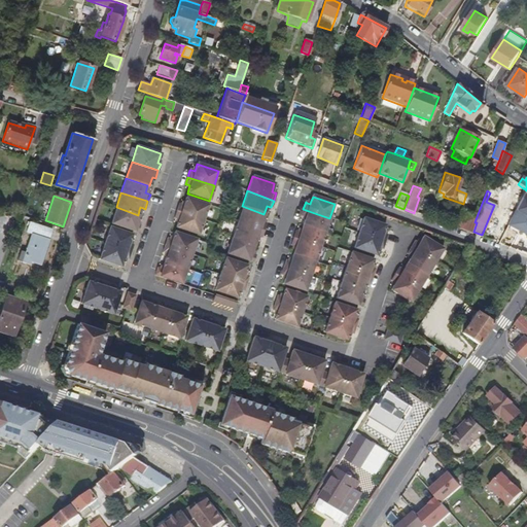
[(202,220),(207,205),(185,198),(184,203),(183,205),(180,204),(178,204),(176,211),(202,220)]
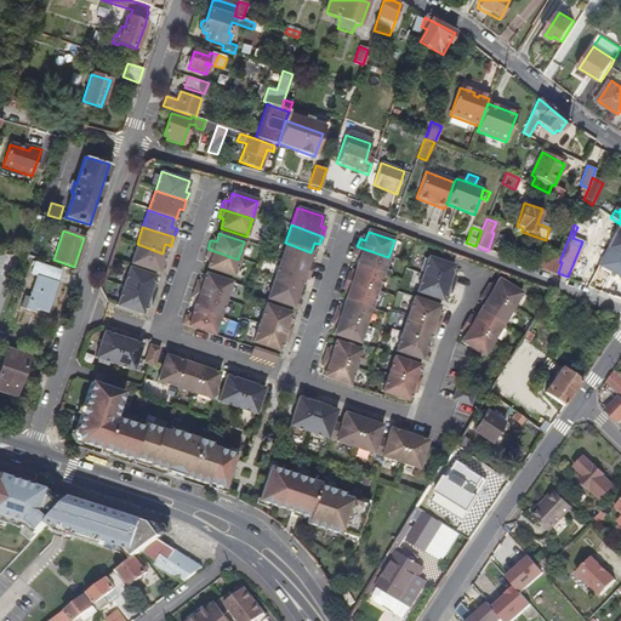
[(604,248),(620,256),(620,237),(613,233),(604,248)]
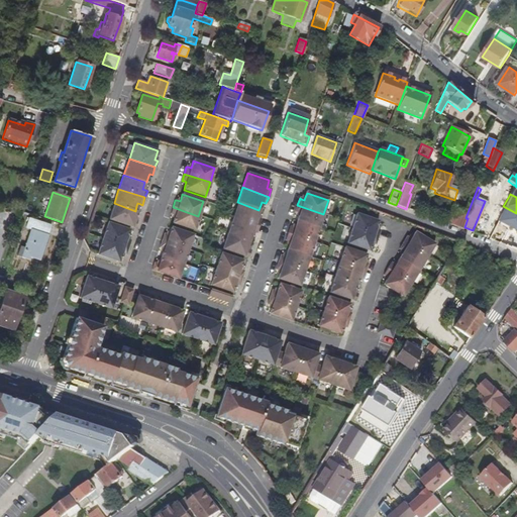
[(257,214),(259,210),(237,202),(232,217),(259,226),(261,219),(259,218),(256,218),(257,214)]
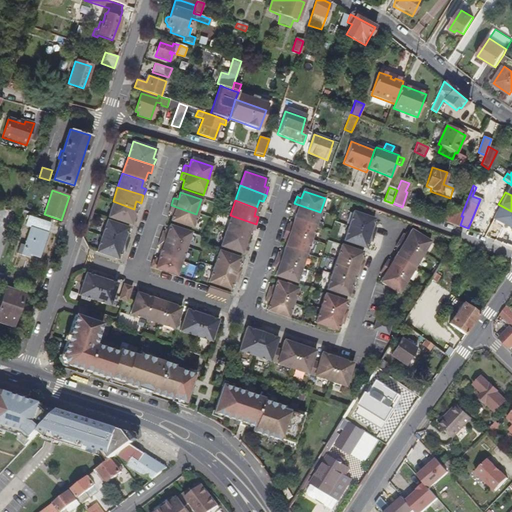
[(133,215),(136,209),(134,209),(113,201),(107,217),(133,226),(135,219),(135,218),(133,218),(133,215)]
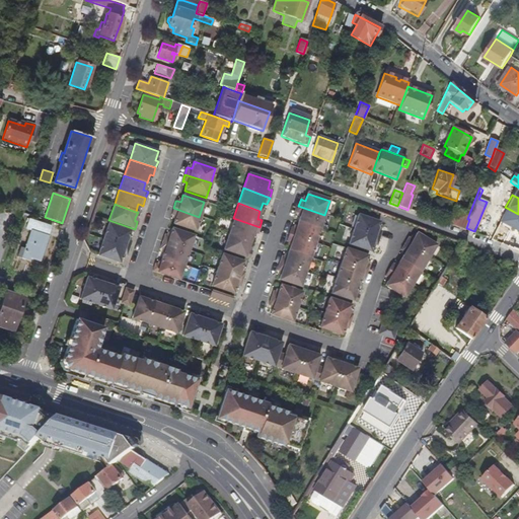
[(319,229),(324,215),(298,206),(296,214),(297,214),(300,215),(299,218),(298,222),(319,229)]
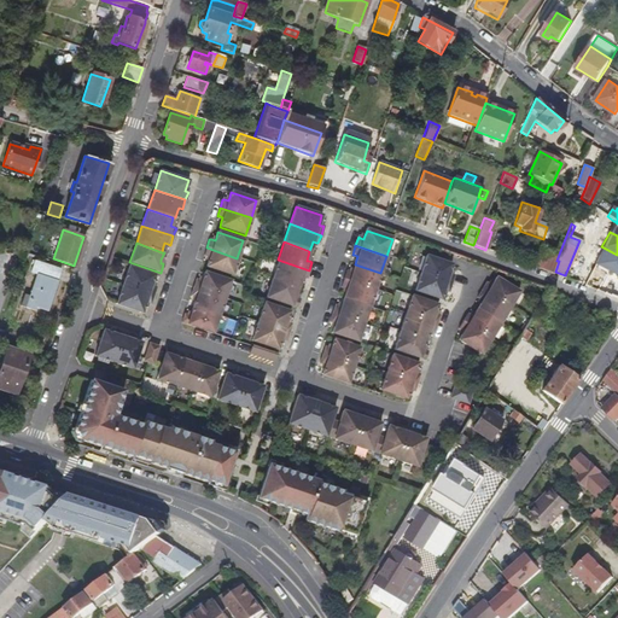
[(617,266),(617,255),(601,246),(598,255),(607,260),(605,263),(612,268),(614,264),(617,266)]
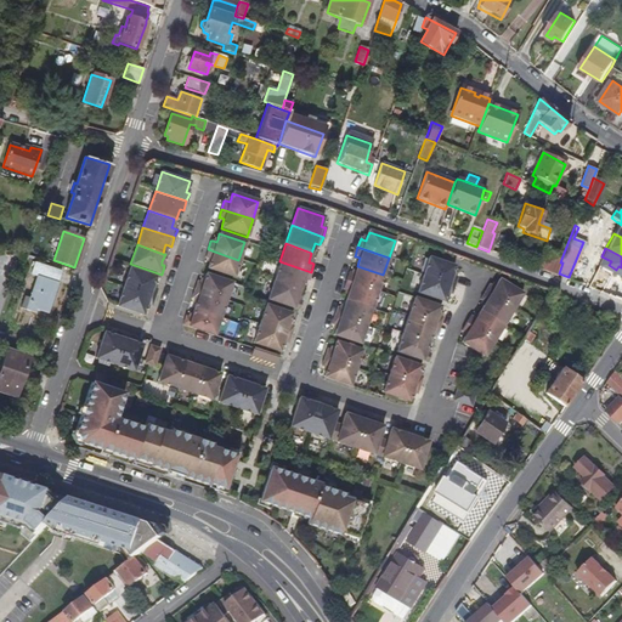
[(233,277),(238,260),(208,249),(204,258),(207,258),(210,259),(209,263),(207,269),(233,277)]
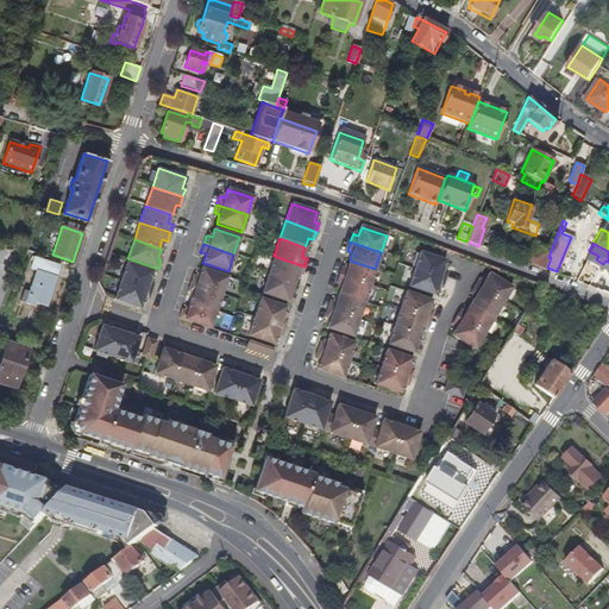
[(547,268),(551,257),(548,257),(550,253),(532,246),(526,263),(545,271),(547,268)]
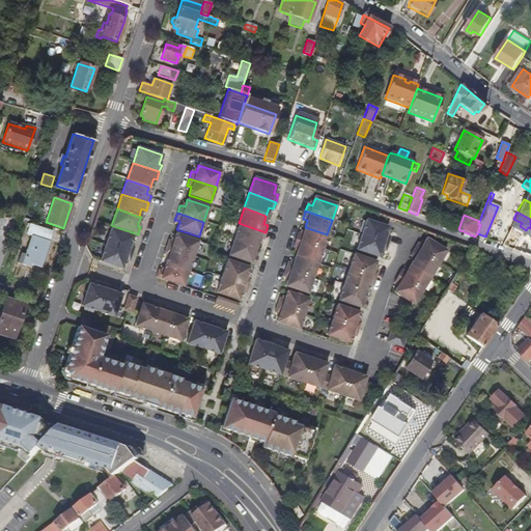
[(387,232),(388,228),(366,220),(361,235),(388,244),(390,236),(389,236),(386,235),(387,232)]
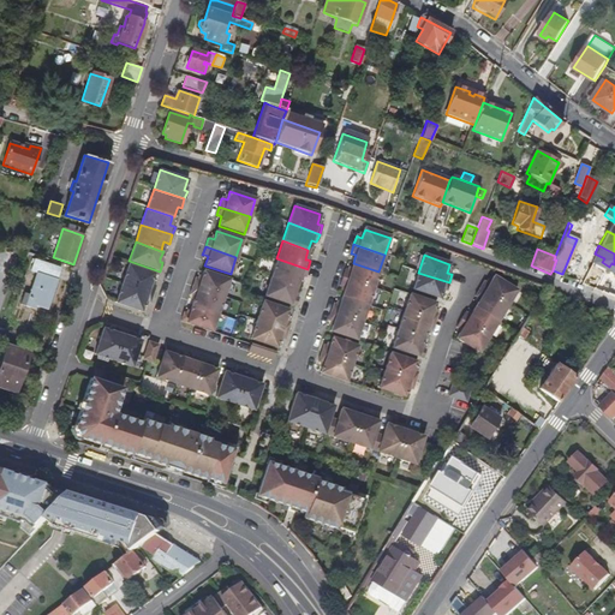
[(304,278),(308,269),(276,258),(270,278),(296,286),(298,279),(299,276),(302,276),(304,278)]
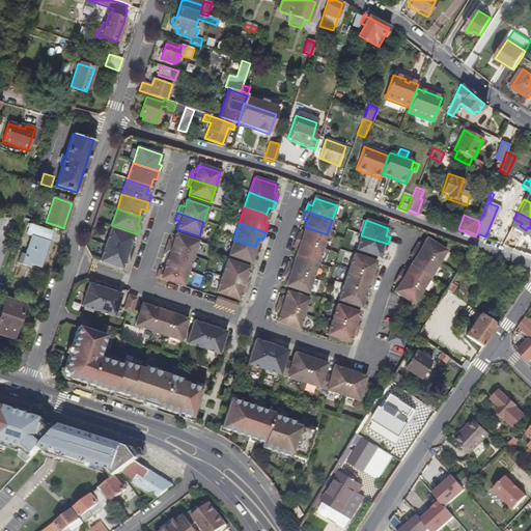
[(38,267),(51,231),(28,224),(25,233),(30,235),(24,254),(19,252),(16,262),(23,266),(25,261),(38,267)]
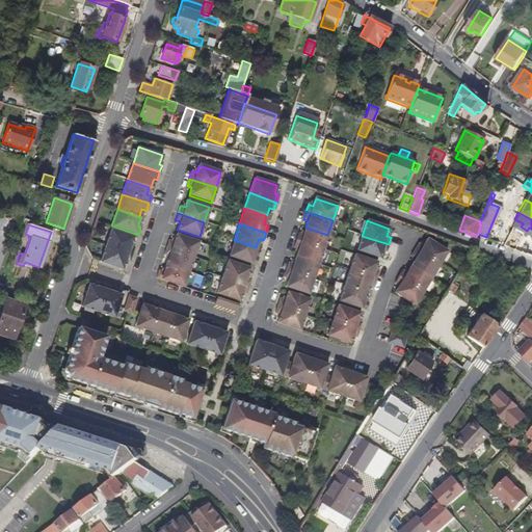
[(322,250),(327,235),(306,228),(303,232),(302,235),(300,235),(298,234),(296,241),(322,250)]
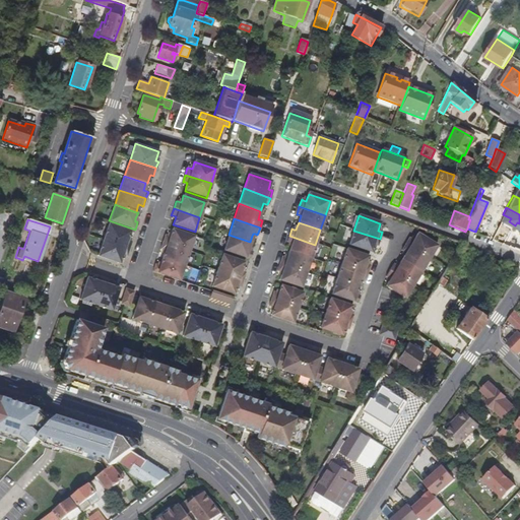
[(127,238),(129,232),(108,224),(103,240),(129,249),(131,242),(129,241),(127,240),(127,238)]
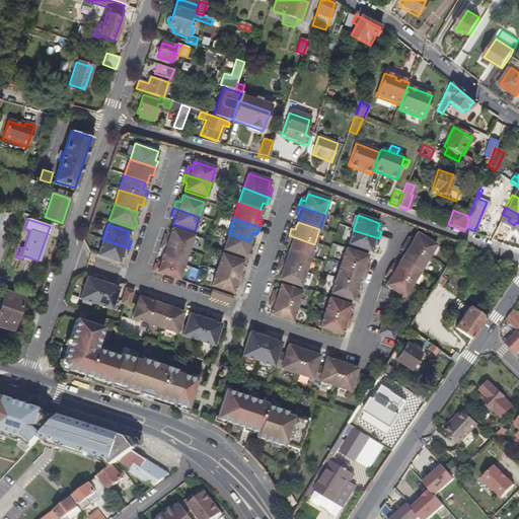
[(188,250),(193,236),(171,229),(169,233),(168,236),(166,235),(164,234),(161,241),(188,250)]
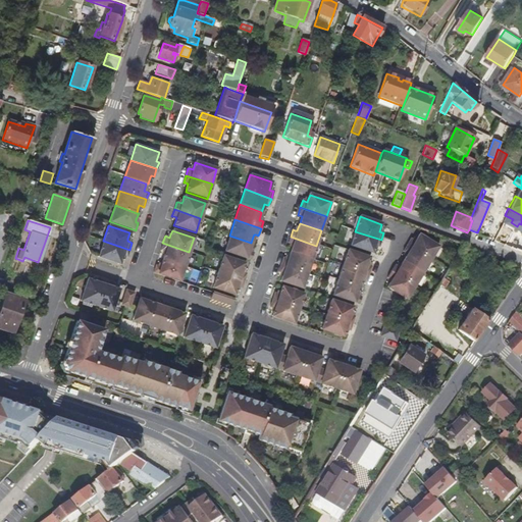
[(378,248),(381,240),(355,231),(350,246),(371,253),(373,249),(374,246),(377,247),(378,248)]
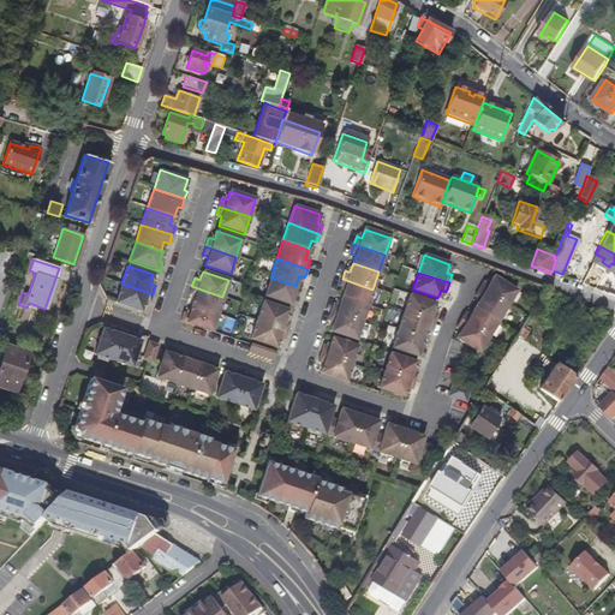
[(507,306),(517,291),(494,276),(490,282),(489,285),(485,284),(483,282),(479,290),(507,306)]
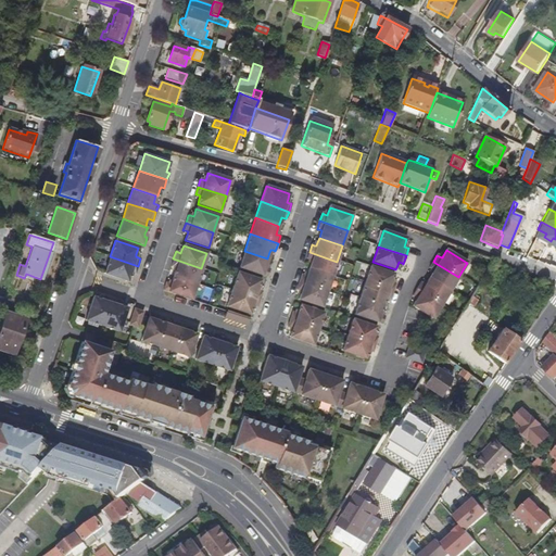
[(265,265),(267,258),(244,251),(239,268),(266,277),(269,269),(267,268),(264,267),(265,265)]
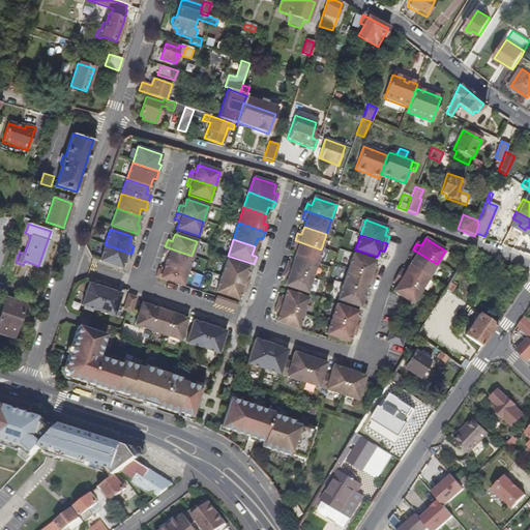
[(316,264),(321,249),(295,240),(292,247),(294,248),(297,249),(296,252),(294,257),(316,264)]
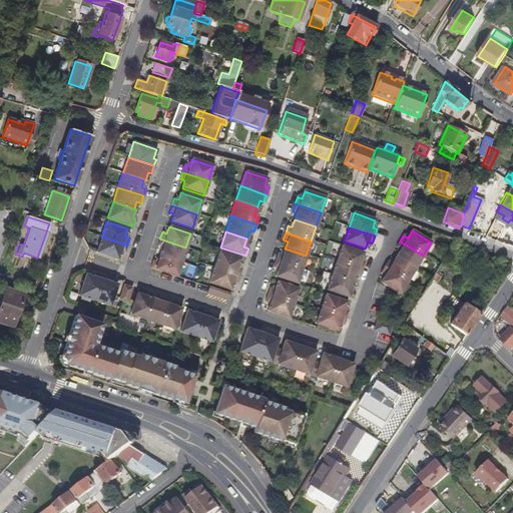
[(124,252),(127,245),(101,236),(95,252),(117,260),(119,253),(120,251),(122,252),(124,252)]
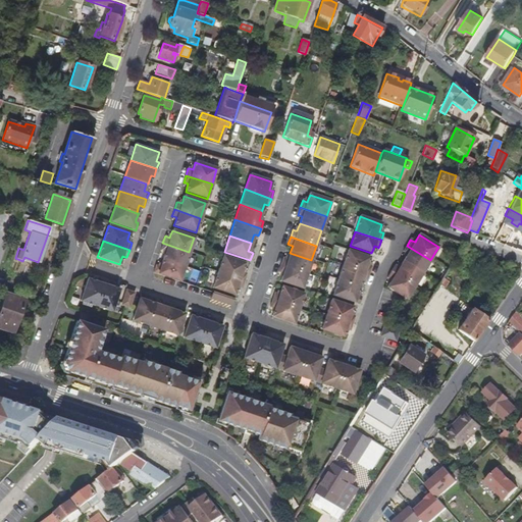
[(184,267),(189,252),(162,243),(160,250),(162,251),(164,252),(163,255),(162,259),(184,267)]
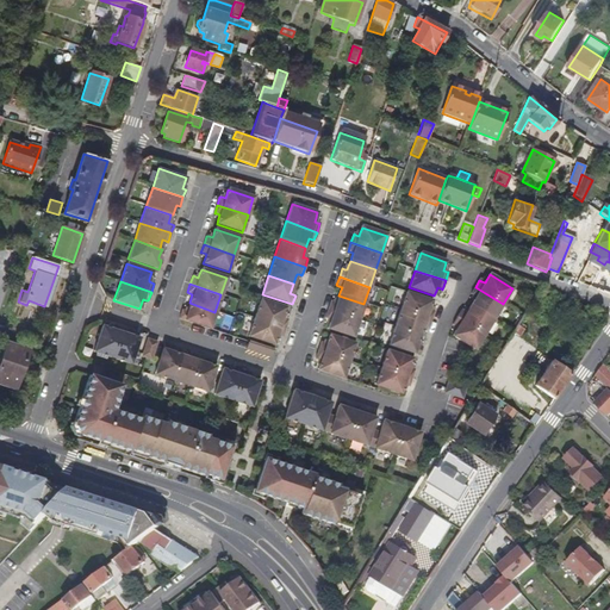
[(493,319),(503,304),(475,287),(471,294),(473,296),(475,298),(473,300),(471,305),(493,319)]
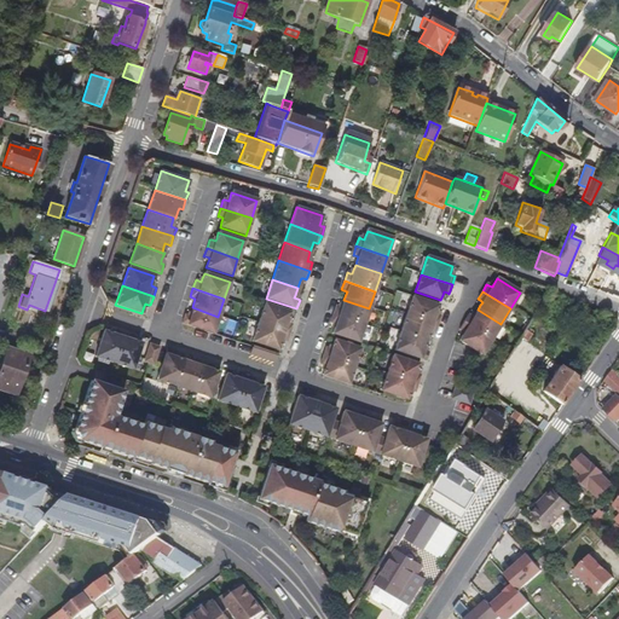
[(435,312),(438,306),(411,298),(406,314),(437,325),(440,317),(438,316),(434,314),(435,312)]
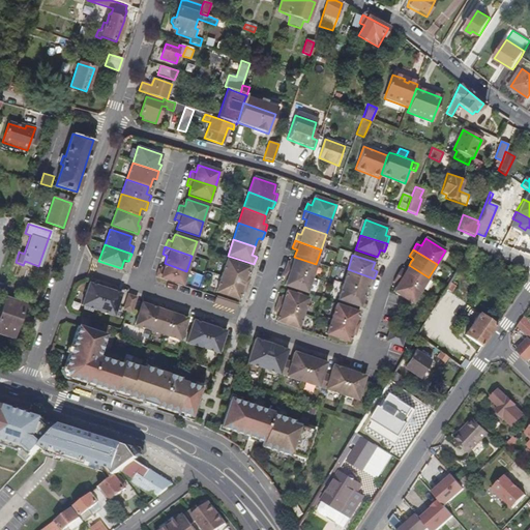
[(311,278),(316,264),(294,257),(293,261),(292,264),(289,263),(287,263),(285,270),(311,278)]
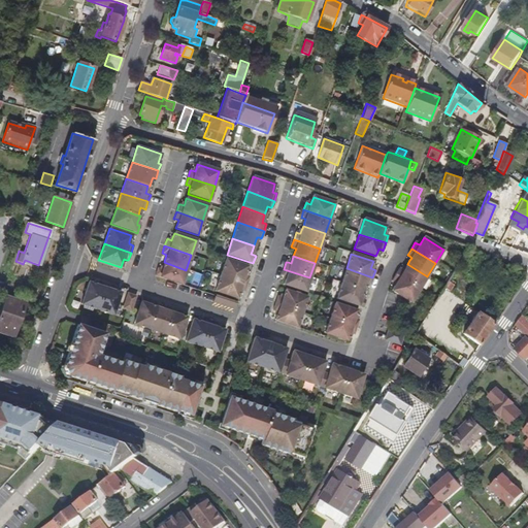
[(244,272),(246,266),(225,259),(220,275),(245,285),(249,276),(246,276),(243,275),(244,272)]
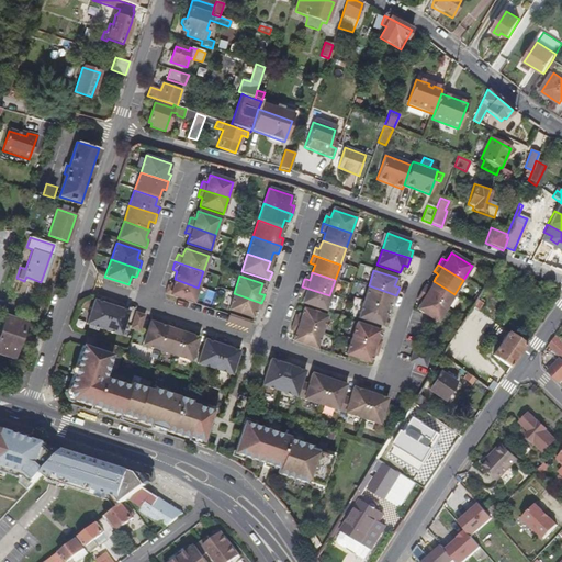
[(192,303),(198,288),(175,279),(172,284),(171,287),(169,287),(167,285),(164,293),(192,303)]
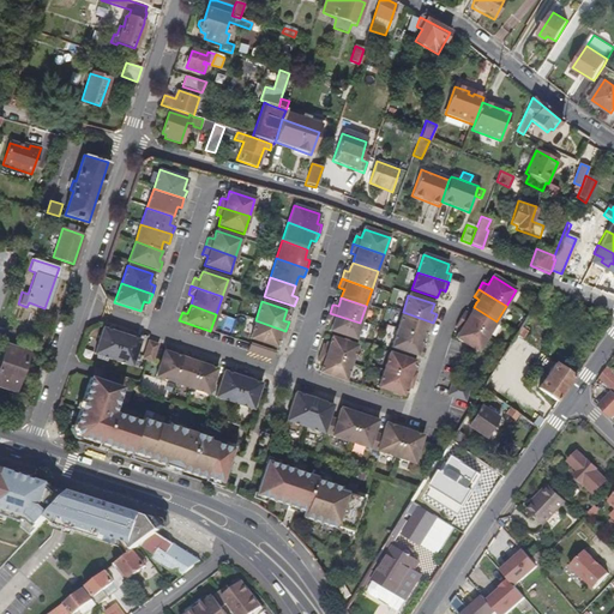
[(487,337),(497,321),(474,307),(470,312),(469,315),(465,313),(464,312),(459,319),(487,337)]
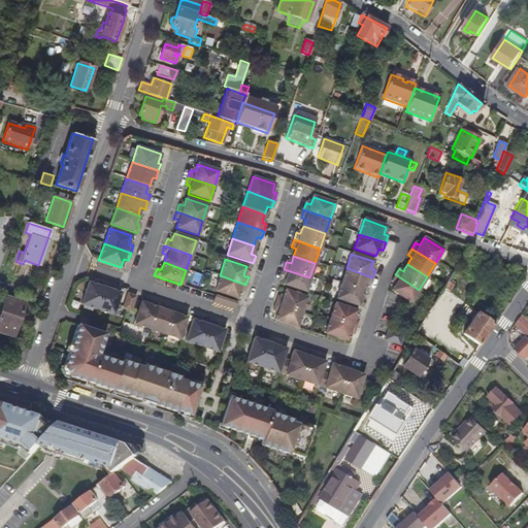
[(370,285),(372,277),(347,268),(341,284),(363,291),(364,286),(365,283),(368,284),(370,285)]
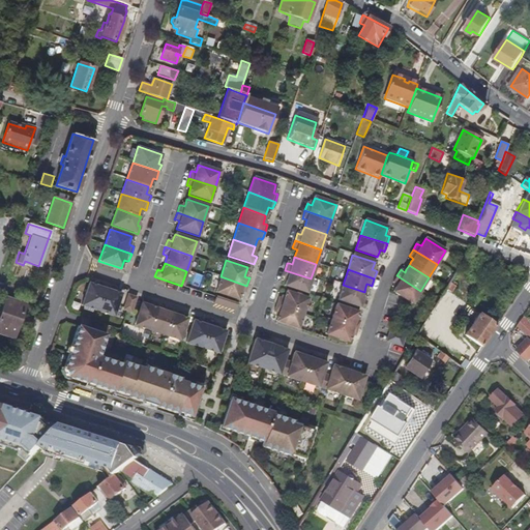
[(306,294),(311,278),(285,270),(282,277),(284,277),(287,278),(286,282),(284,287),(306,294)]
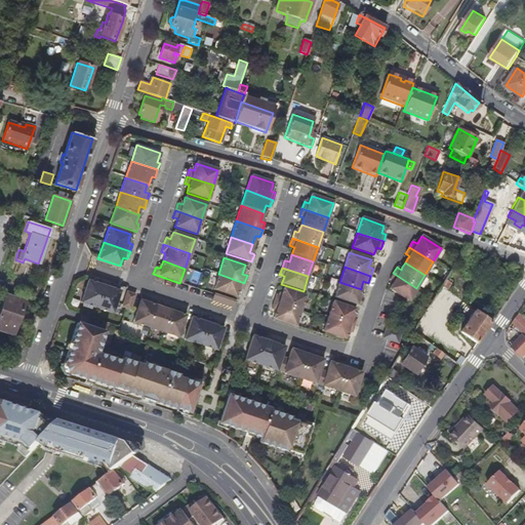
[(408,301),(416,288),(393,273),(389,280),(391,281),(393,282),(391,285),(389,289),(408,301)]
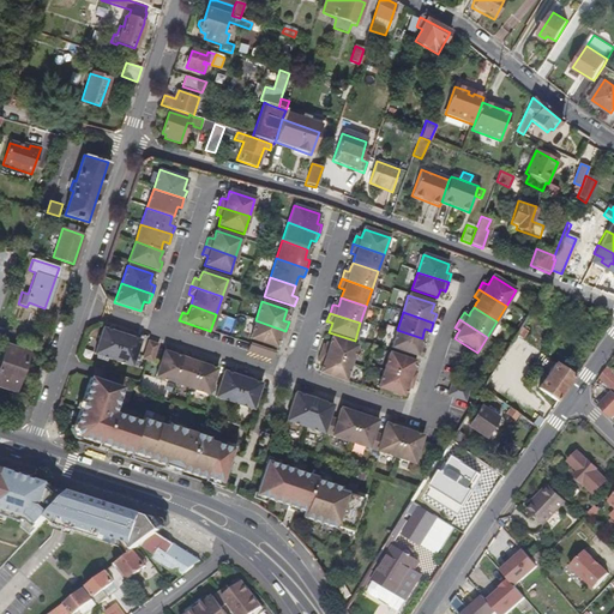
[(283,339),(286,331),(256,320),(248,339),(274,348),(277,341),(277,337),(281,338),(283,339)]
